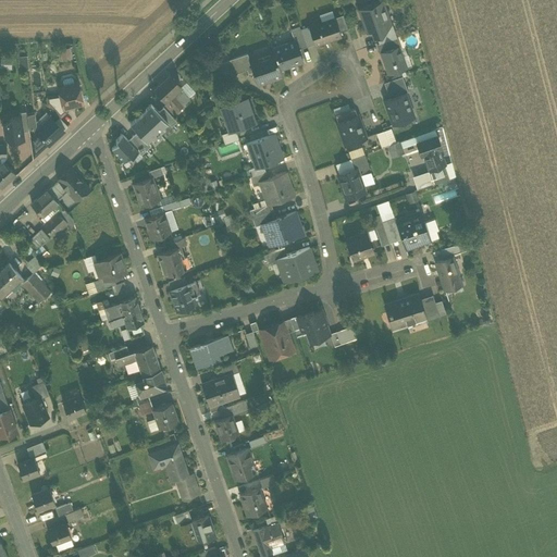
[(359,9),(368,33),(374,31),(390,25),(381,1),(359,9)]
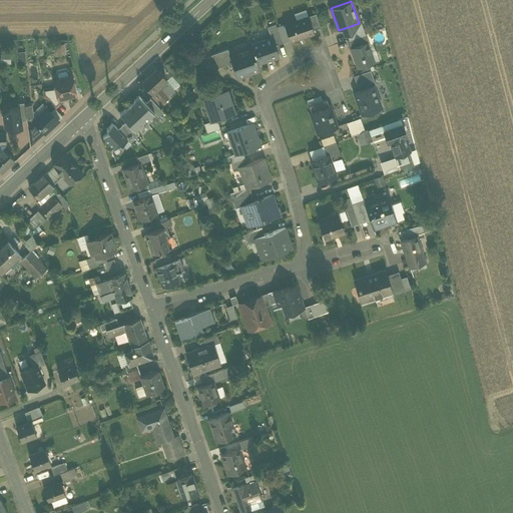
[(296,20),(309,16),(306,9),(294,13),(296,20)]
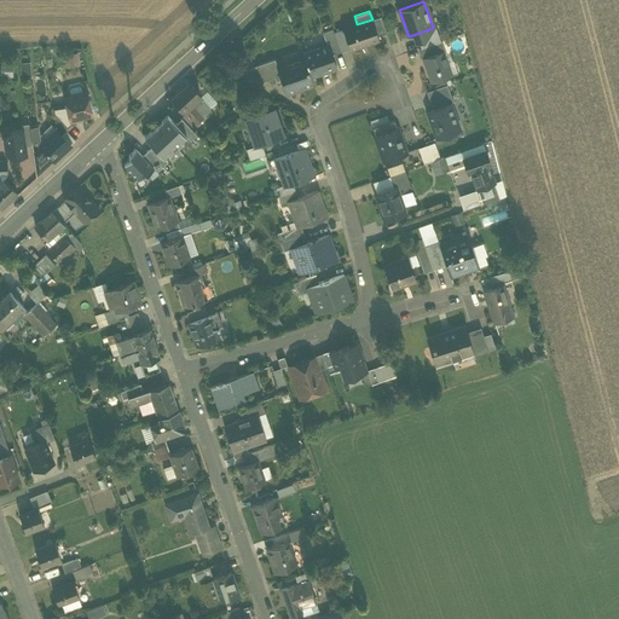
[(372,19),(377,35),(386,33),(381,16),(372,19)]
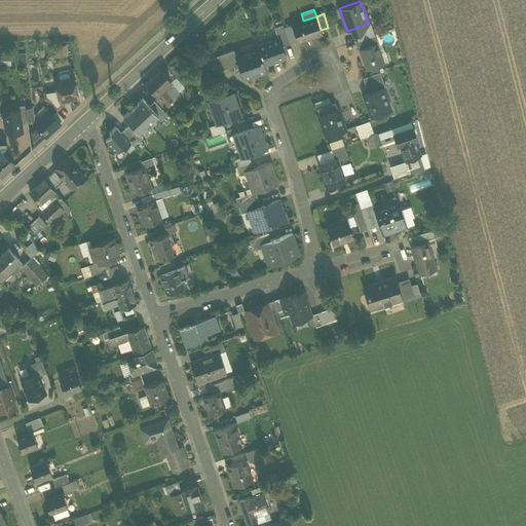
[(297,41),(297,43),(323,34),(321,30),(316,16),(303,21),(291,25),(297,41)]
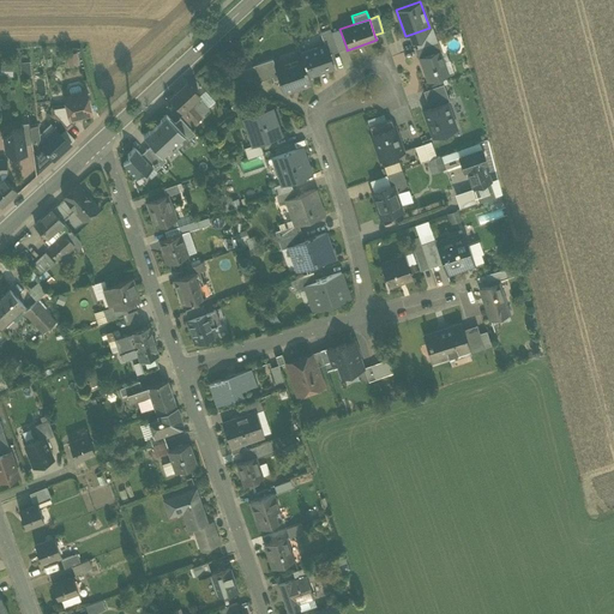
[(413,34),(417,48),(434,42),(429,28),(413,34)]
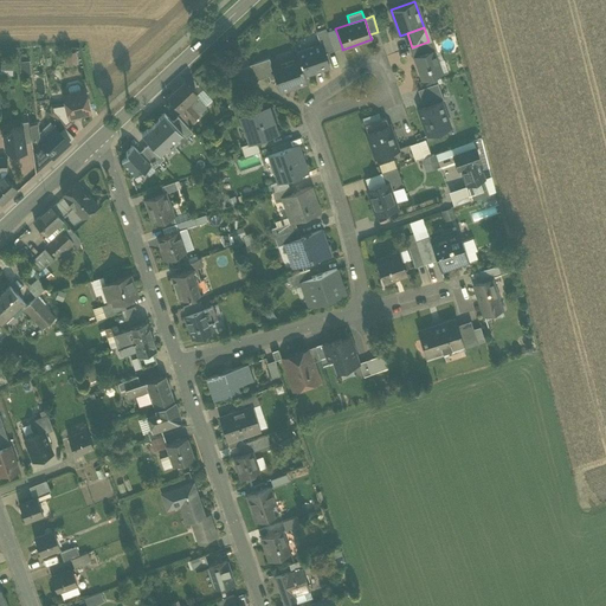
[(324,53),(333,50),(327,32),(326,28),(316,31),(321,44),(322,47),(324,53)]
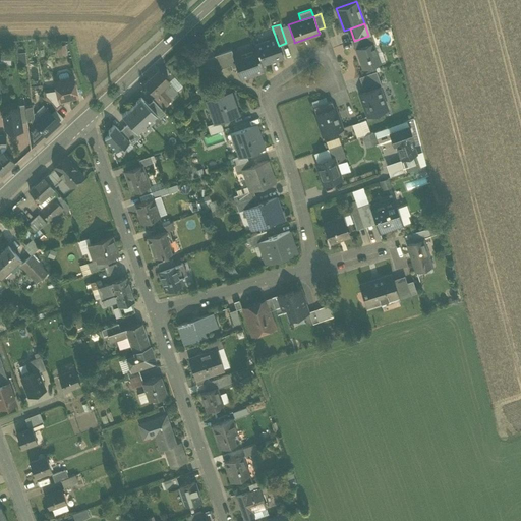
[(288,24),(281,27),(286,43),(294,41),(288,24)]
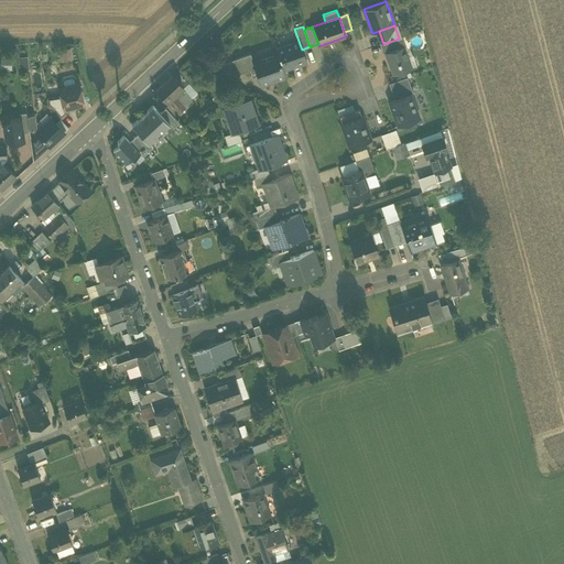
[(401,46),(399,39),(383,44),(386,52),(401,46)]
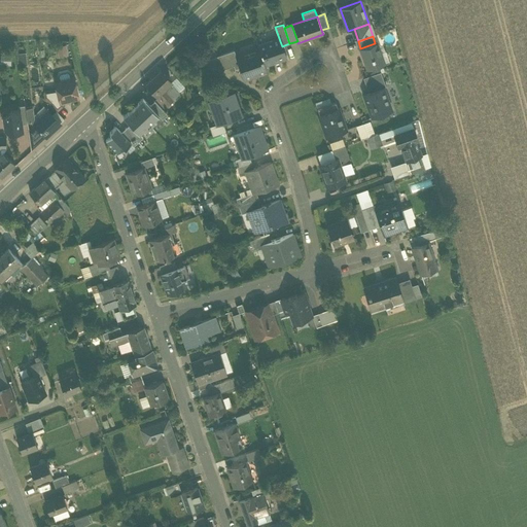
[(258,48),(260,51),(265,66),(275,63),(286,59),(282,46),(280,41),(273,44),(272,40),(257,45),(258,48)]
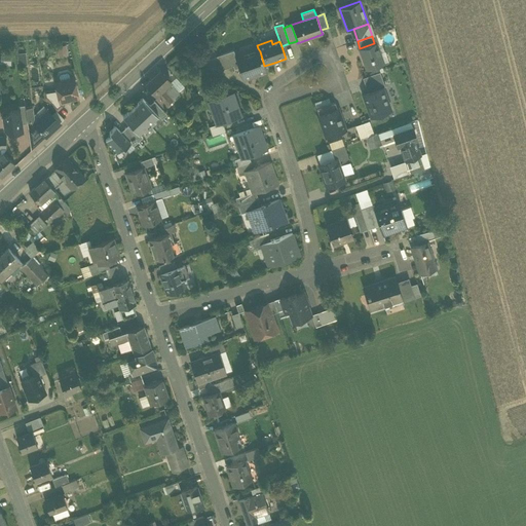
[(361,57),(366,71),(384,64),(377,42),(374,43),(360,48),(363,55),(361,57)]
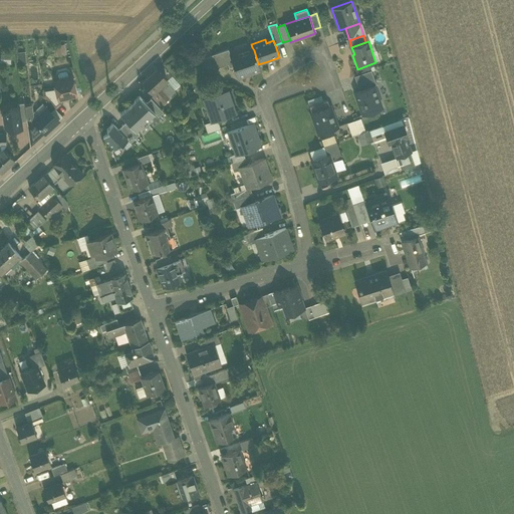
[(66,54),(64,43),(54,45),(57,56),(66,54)]
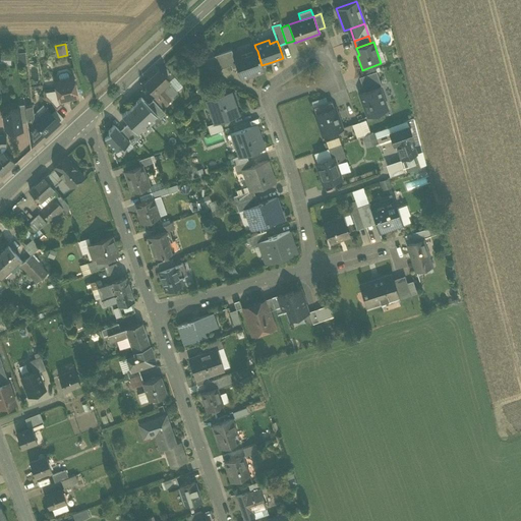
[(232,68),(236,67),(232,56),(233,56),(231,50),(217,55),(222,68),(231,65),(232,68)]
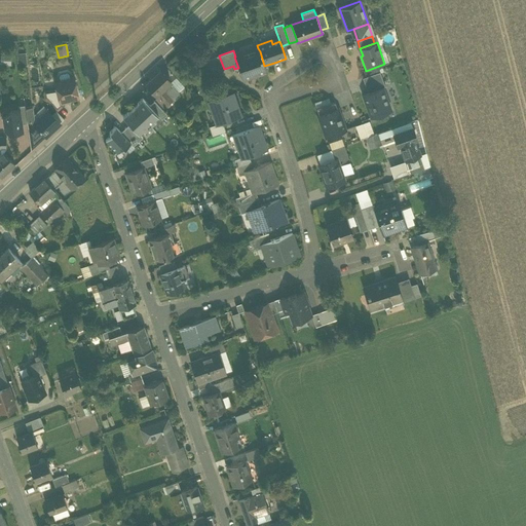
[(266,72),(264,66),(260,51),(248,55),(246,52),(235,57),(234,57),(238,68),(242,80),(266,72)]
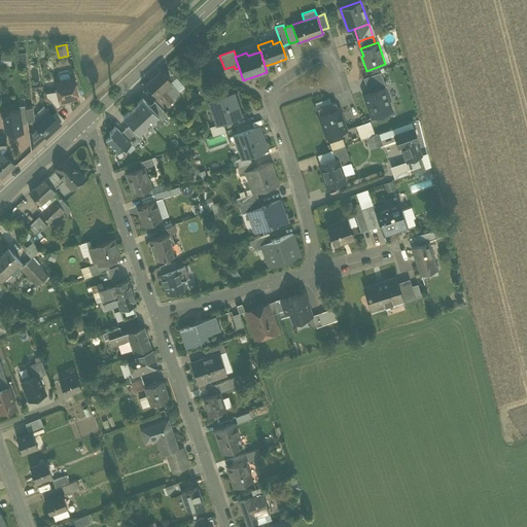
[(27,66),(26,53),(19,54),(20,67),(27,66)]
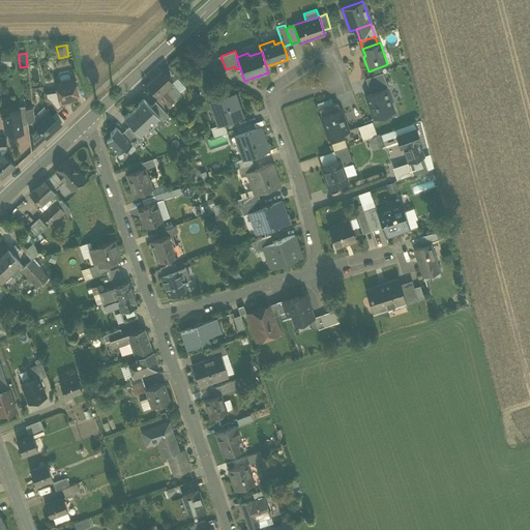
[(205,61),(221,76),(226,69),(221,56),(205,61)]
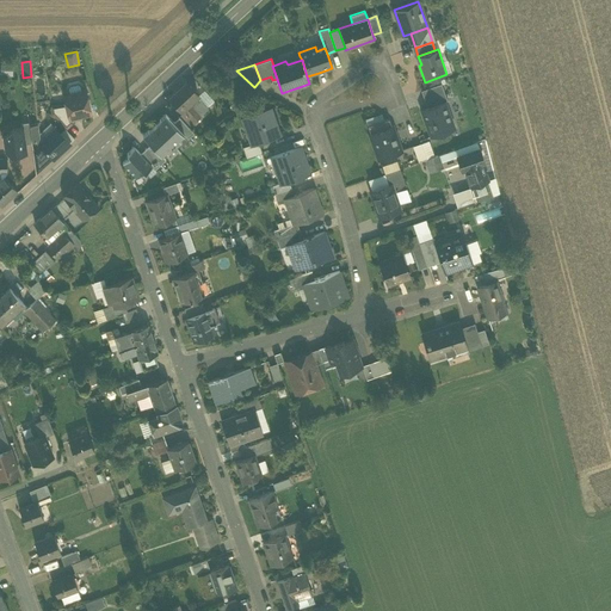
[(184,113),(193,123),(202,116),(208,110),(207,107),(196,97),(198,94),(186,82),(170,98),(184,113)]
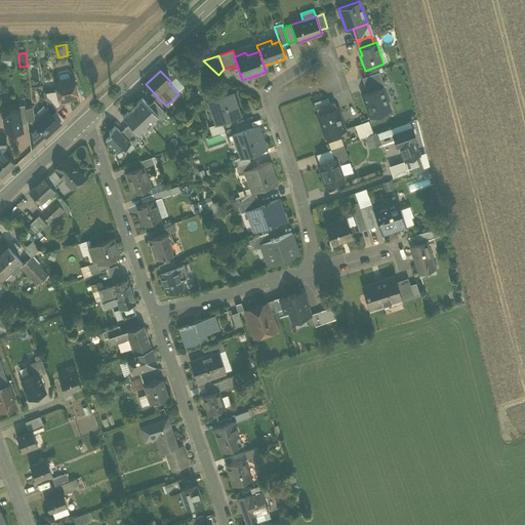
[(365,77),(369,88),(382,83),(379,72),(365,77)]
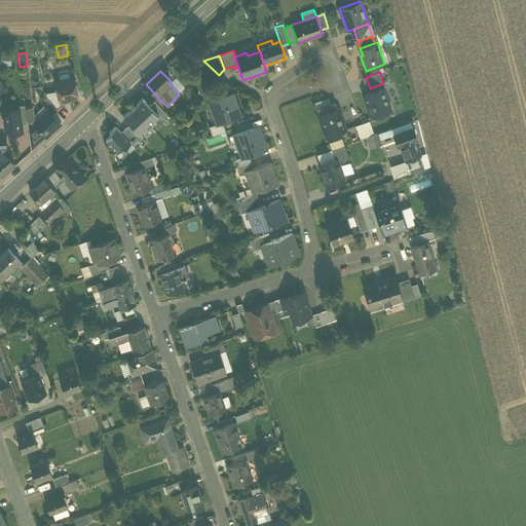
[(60,81),(70,78),(69,74),(67,73),(61,74),(59,77),(60,81)]
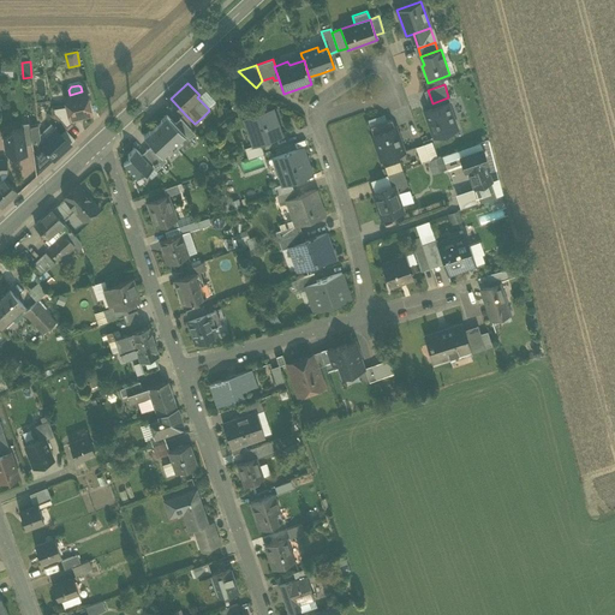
[(199,95),(197,97),(208,108),(215,102),(204,90),(199,95)]
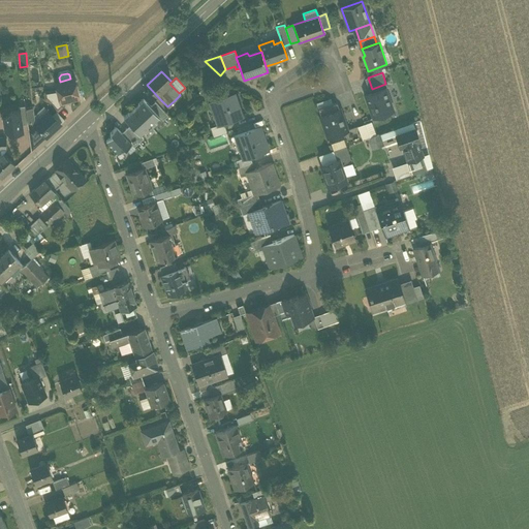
[(57,90),(60,103),(62,102),(79,98),(73,79),(70,79),(60,82),(55,83),(57,90)]
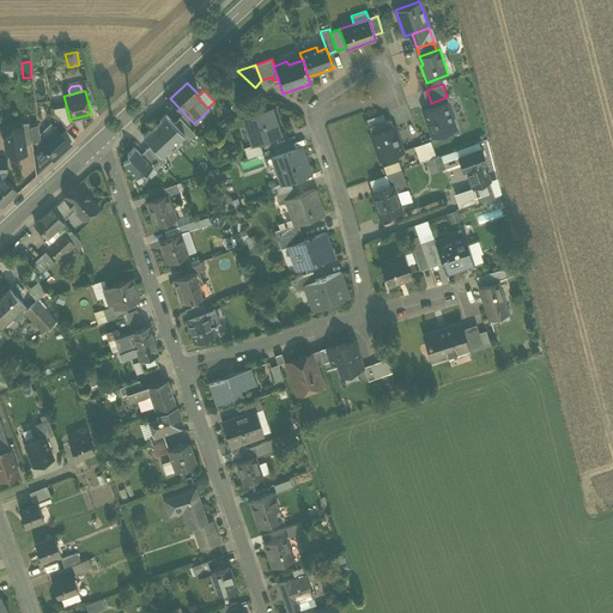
[(424,110),(432,135),(454,127),(445,102),(449,101),(447,97),(431,103),(432,107),(424,110)]
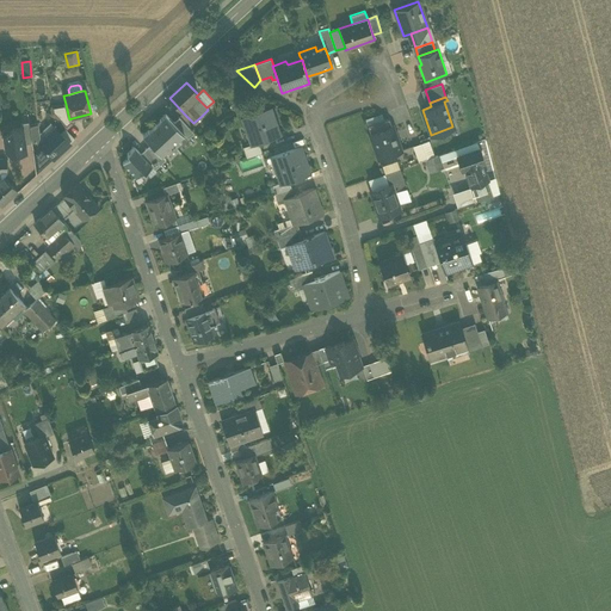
[(61,123),(66,129),(73,123),(72,118),(69,119),(66,104),(50,105),(51,113),(61,123)]
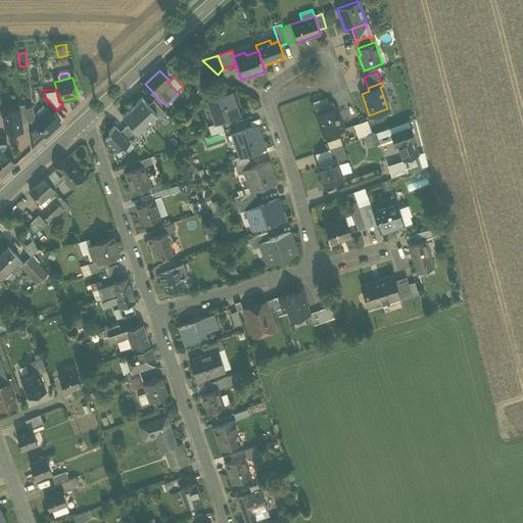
[(218,123),(218,124),(222,123),(240,115),(232,92),(206,100),(211,114),(215,113),(218,123)]
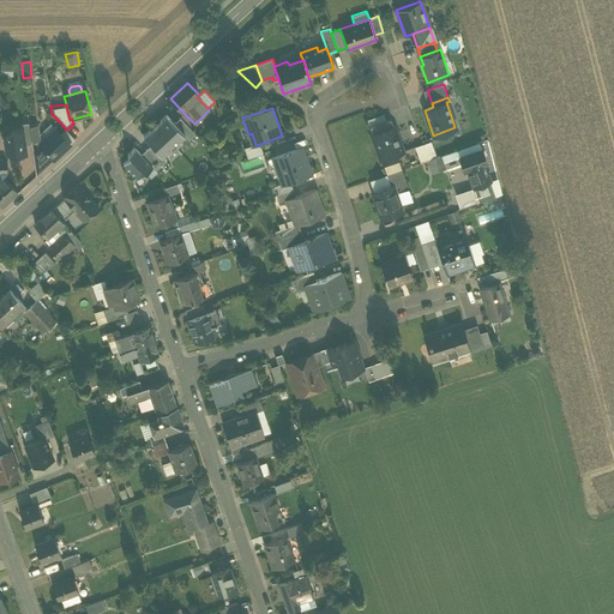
[(190,128),(194,124),(185,114),(180,118),(190,128)]
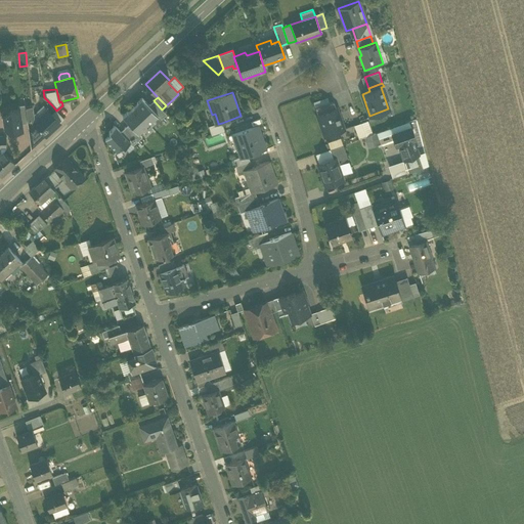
[(148,105),(141,98),(136,102),(137,103),(133,107),(149,126),(156,121),(154,119),(158,115),(148,105)]
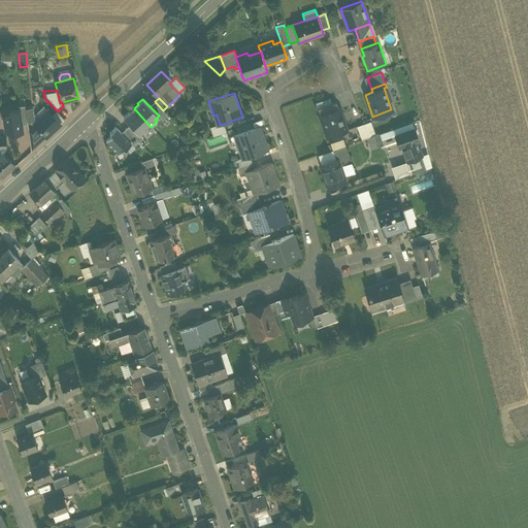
[(174,100),(167,106),(168,108),(175,101),(174,100)]
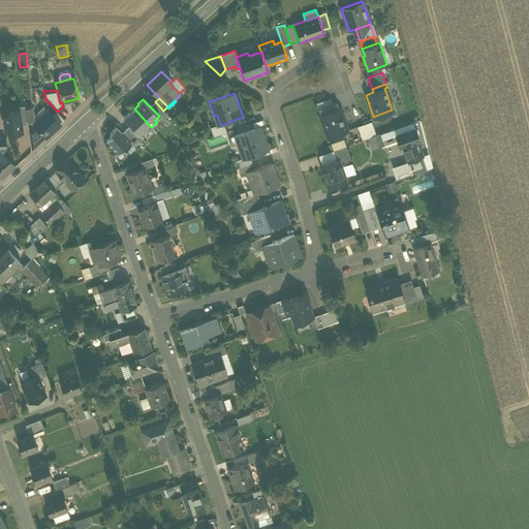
[(150,106),(159,116),(162,120),(167,115),(163,111),(155,101),(150,106)]
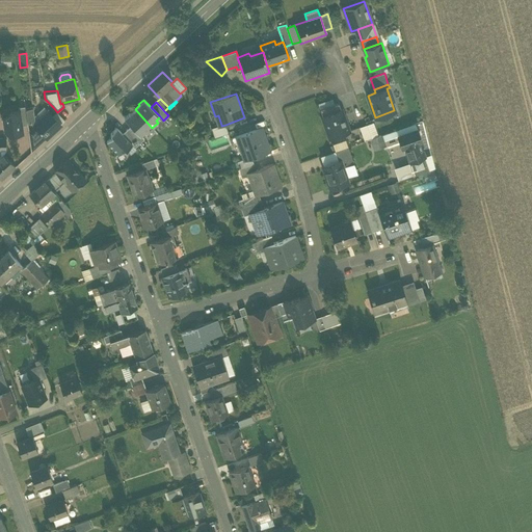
[(34,124),(48,111),(42,104),(33,111),(34,124)]
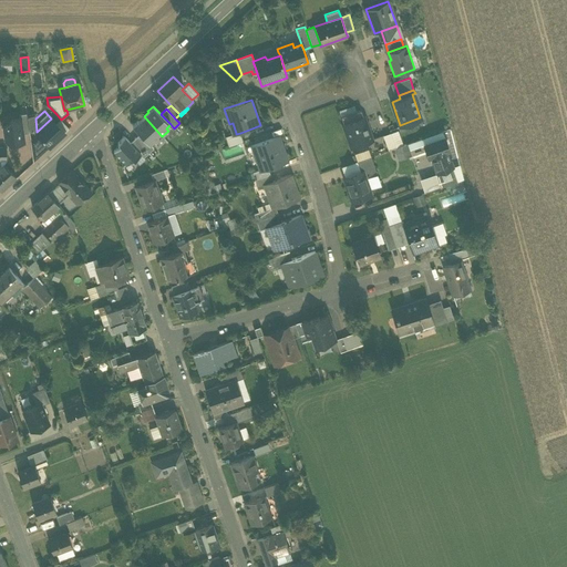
[(341,119),(343,124),(363,117),(361,111),(341,119)]
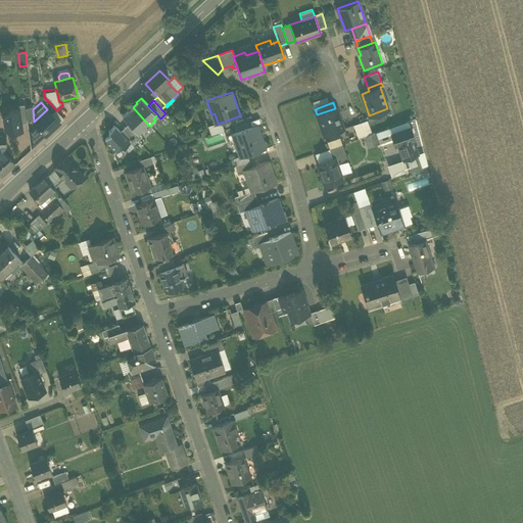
[(17,106),(18,109),(19,109),(21,124),(28,123),(27,121),(26,107),(25,104),(17,106)]
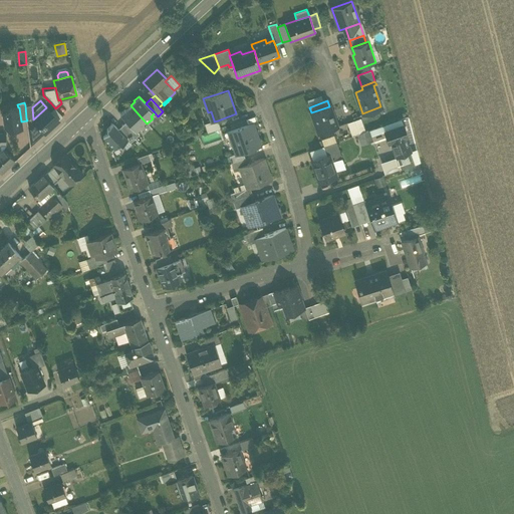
[(51,103),(46,107),(58,120),(62,116),(55,108),(51,103)]
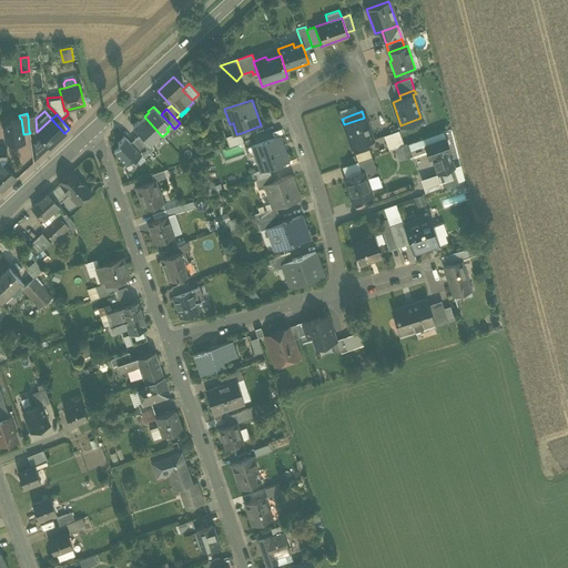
[(29,131),(37,133),(37,132),(36,119),(34,115),(28,117),(29,131)]
